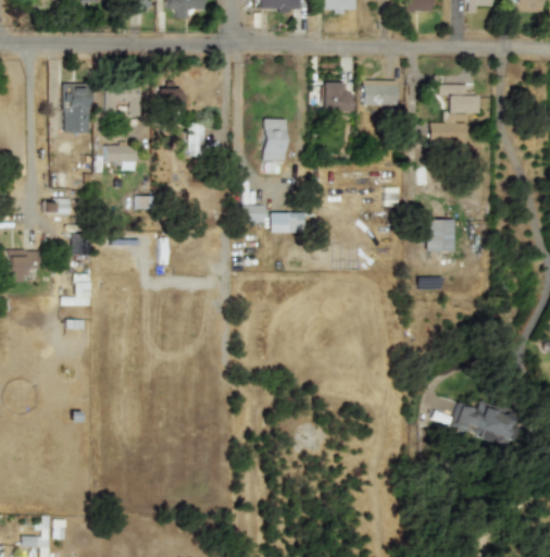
[(148,0),(127,0),(127,12),(148,13),(148,0)]
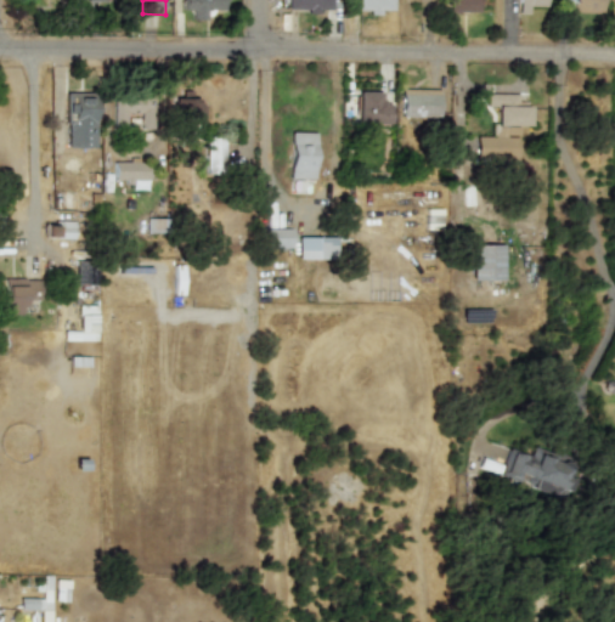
[(186,0),(187,10),(196,10),(196,20),(210,20),(210,10),(230,10),(230,0),(186,0)]
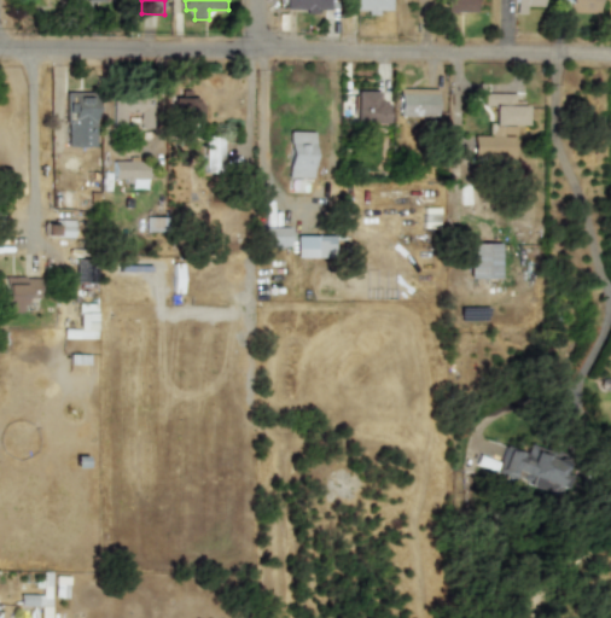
[(335,0),(291,0),(291,10),(323,11),(323,10),(335,10),(335,0)]
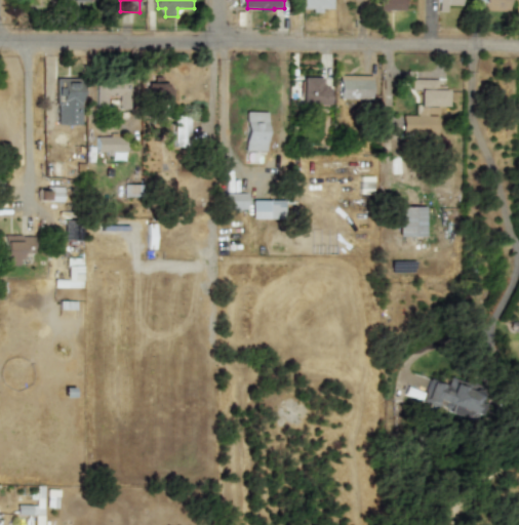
[(336,0),(303,0),(303,10),(326,10),(326,8),(336,9),(336,0)]
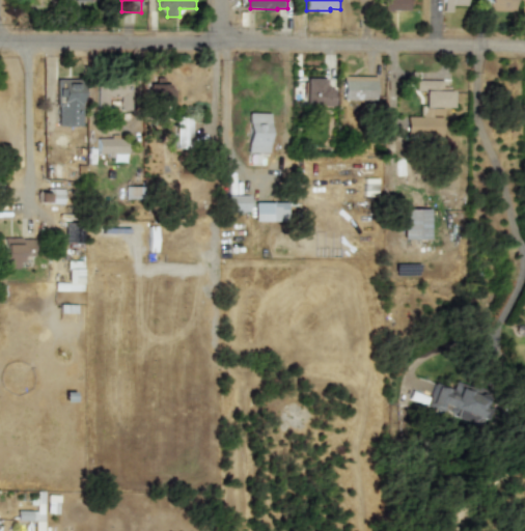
[(414,0),(389,0),(389,10),(414,10),(414,0)]
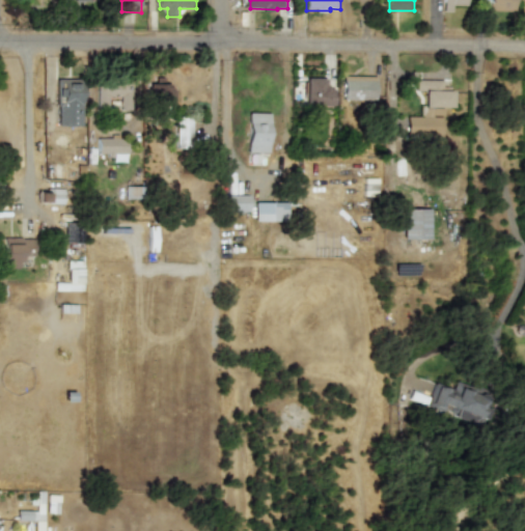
[(447,0),(447,11),(457,11),(457,5),(470,5),(470,0),(447,0)]
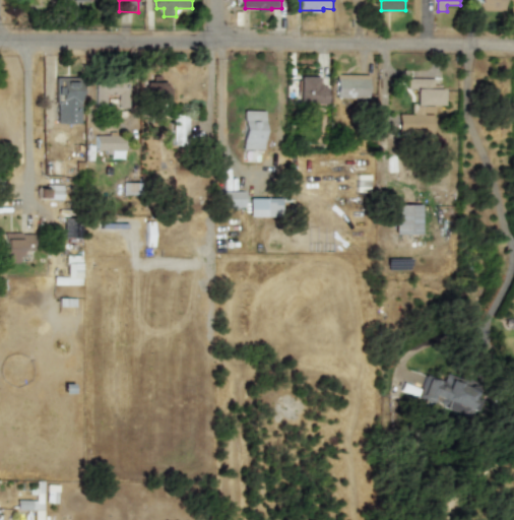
[(508,0),(482,0),(482,10),(508,11),(508,0)]
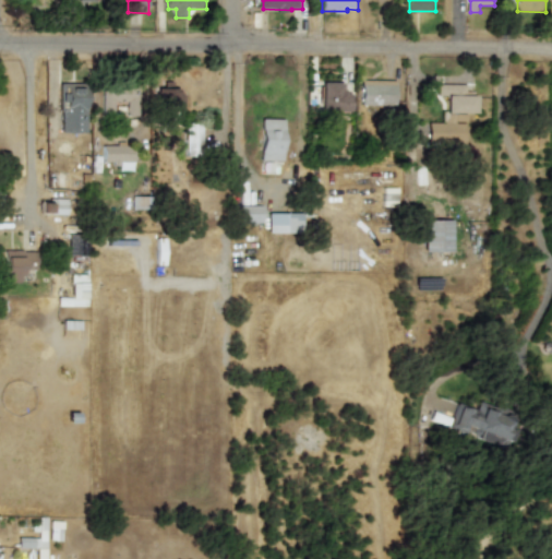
[(364,105),(399,106),(399,80),(366,80),(364,105)]
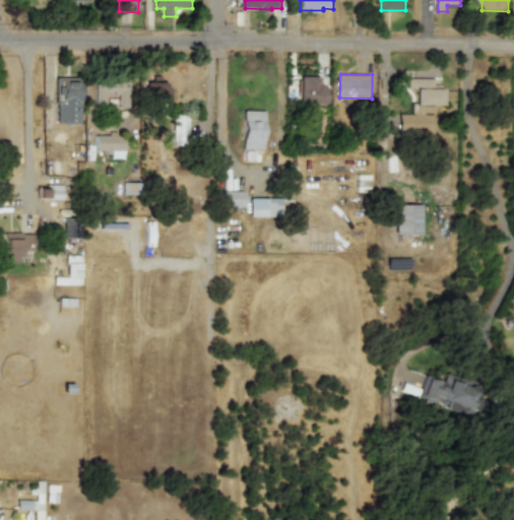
[(170,101),(169,76),(152,76),(152,101),(170,101)]
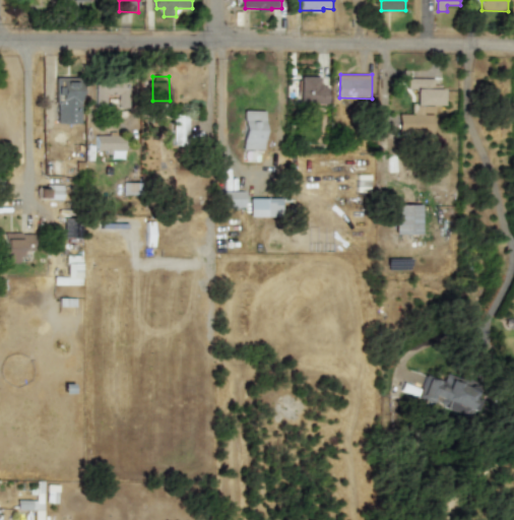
[(322,76),(303,77),(303,105),(330,105),(329,85),(323,85),(322,76)]
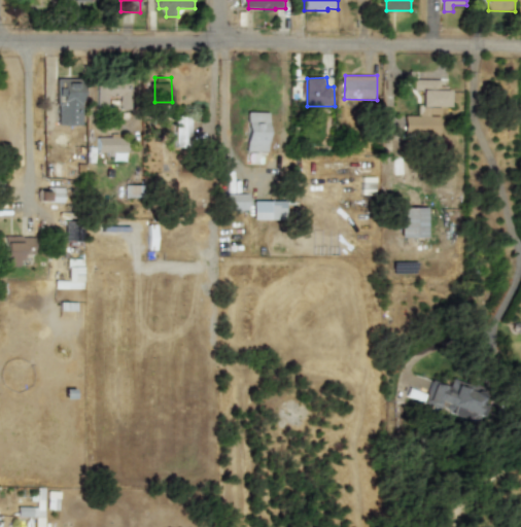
[(83,126),(84,79),(61,78),(61,125),(83,126)]
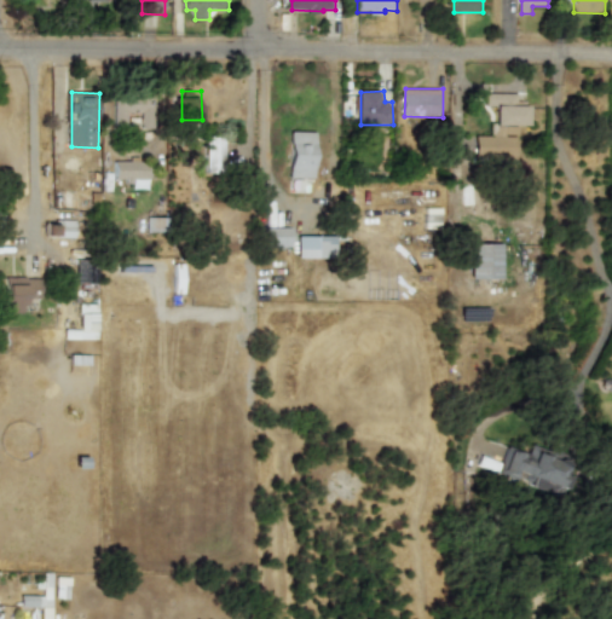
[(156,94),(117,93),(117,126),(128,126),(128,111),(143,111),(143,127),(156,128),(156,94)]
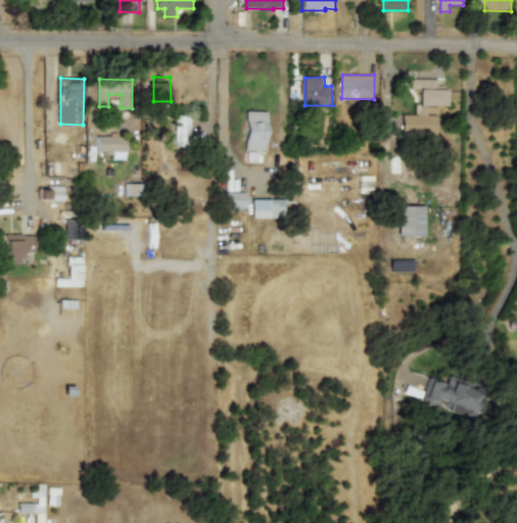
[(406,114),(406,134),(439,134),(439,106),(449,106),(449,85),(440,85),(440,80),(413,79),(413,90),(422,90),(422,115),(406,114)]
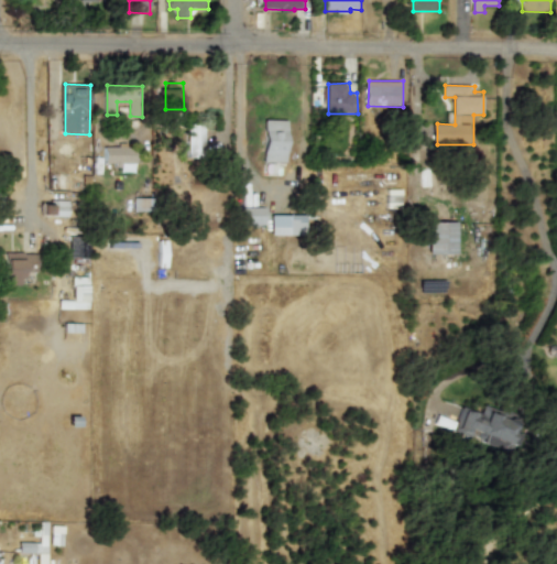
[(266,162),(288,162),(290,120),(268,120),(266,162)]
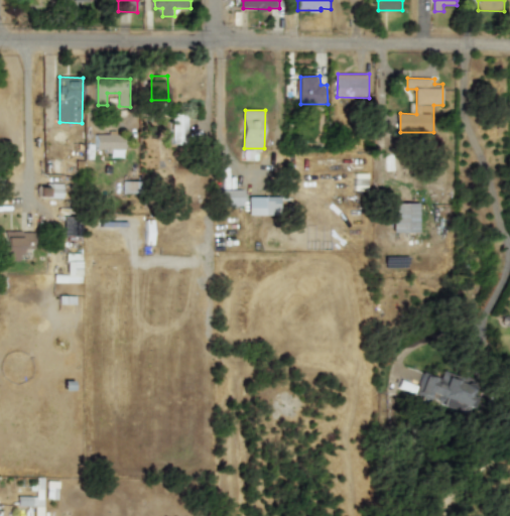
[(188,144),(188,115),(174,114),(173,143),(188,144)]
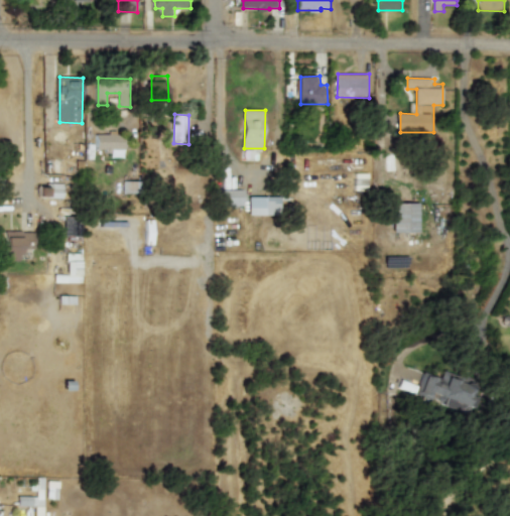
[(99,134),(99,151),(127,150),(126,133),(99,134)]
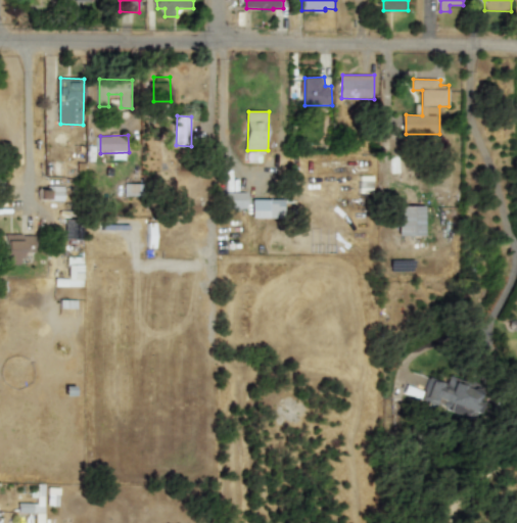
[(64,200),(64,186),(50,187),(51,200),(64,200)]
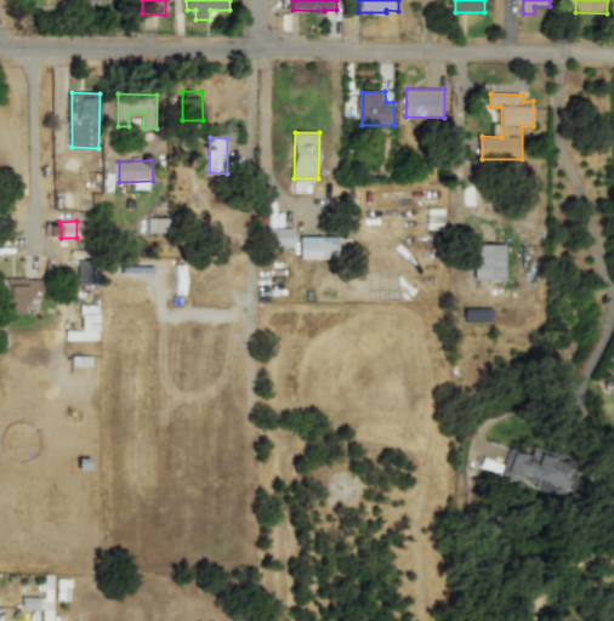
[(296,228),(271,228),(271,248),(296,248),(296,228)]
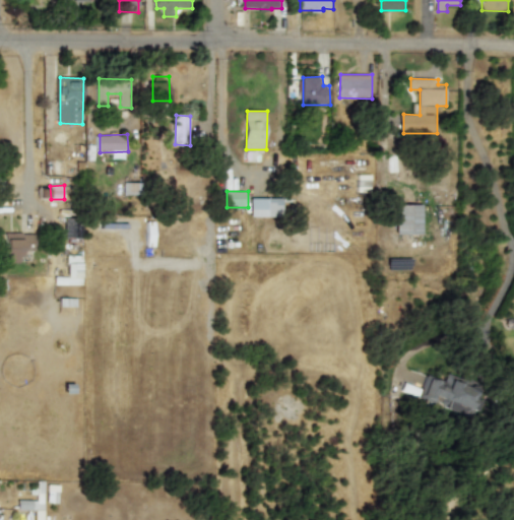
[(253,216),(285,216),(284,198),(253,198),(253,216)]
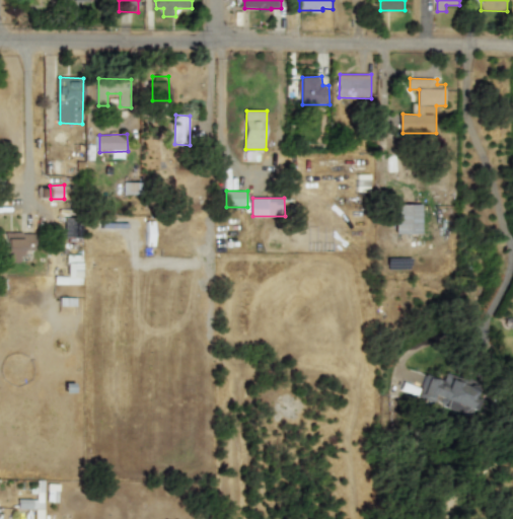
[(424,204),(398,204),(398,233),(424,234),(424,204)]
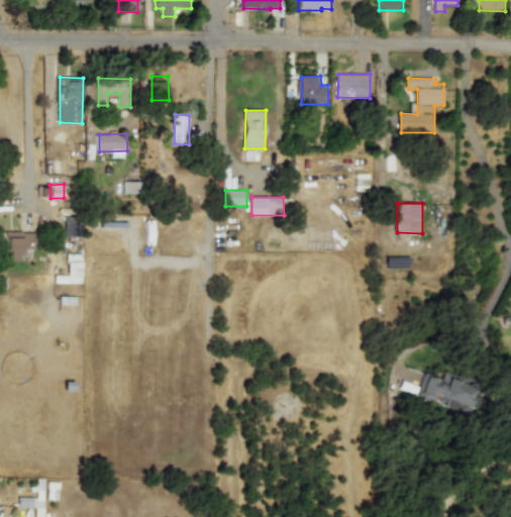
[(23,248),(33,248),(32,231),(7,232),(8,261),(23,260),(23,248)]
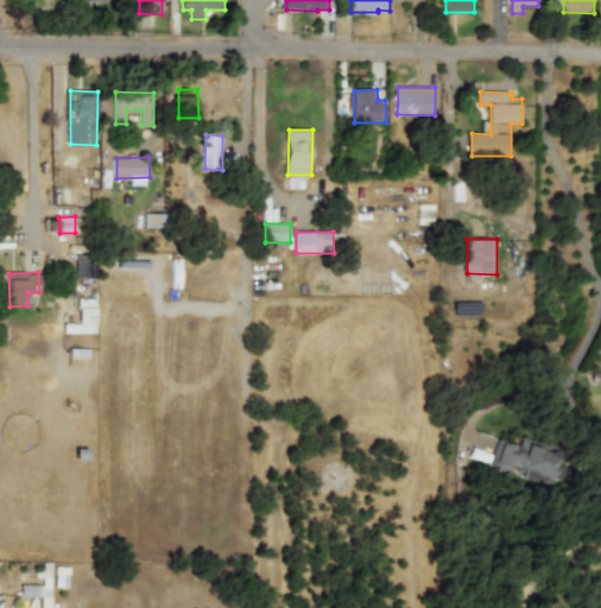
[(68,333),(99,333),(97,298),(81,299),(81,323),(68,323),(68,333)]
